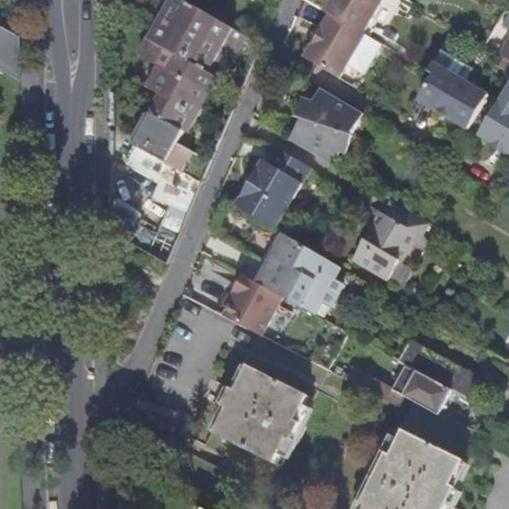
[(149,21),(143,36),(171,52),(201,68),(225,23),(183,0),(177,0),(169,17),(162,13),(149,21)]
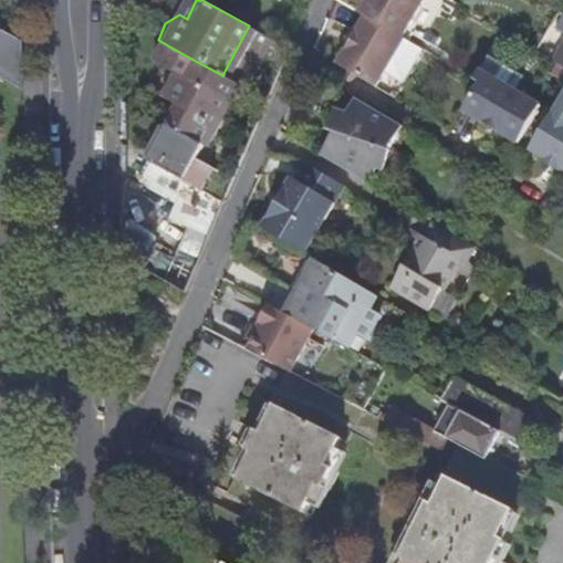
[(185,0),(179,14),(187,19),(196,0),(185,0)]
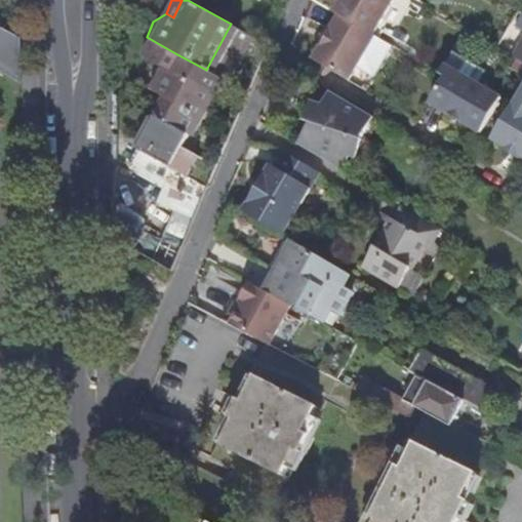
[(336,0),(331,10),(336,13),(369,33),(387,0),(336,0)]
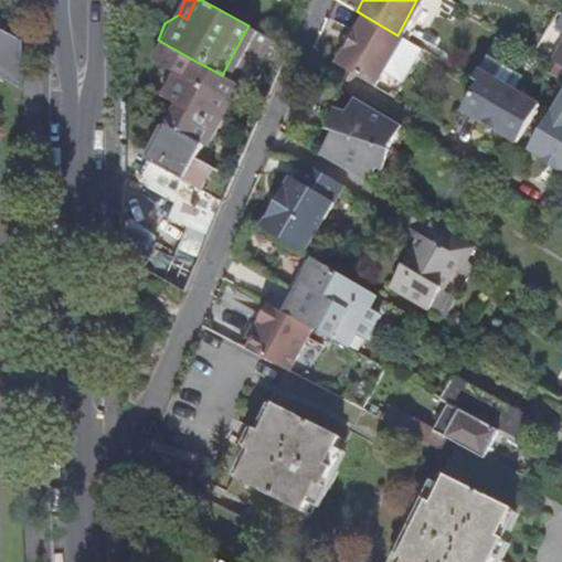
[(561,11),(560,11),(552,23),(561,29),(561,39),(550,60),(561,66),(561,11)]
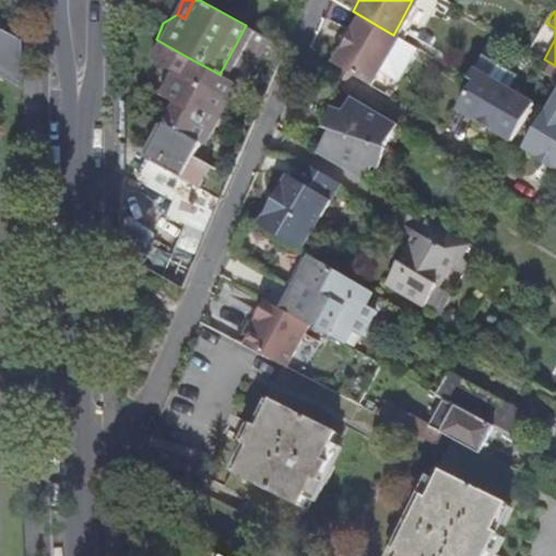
[(330,62),(368,85),(377,70),(397,37),(393,35),(358,14),(330,62)]
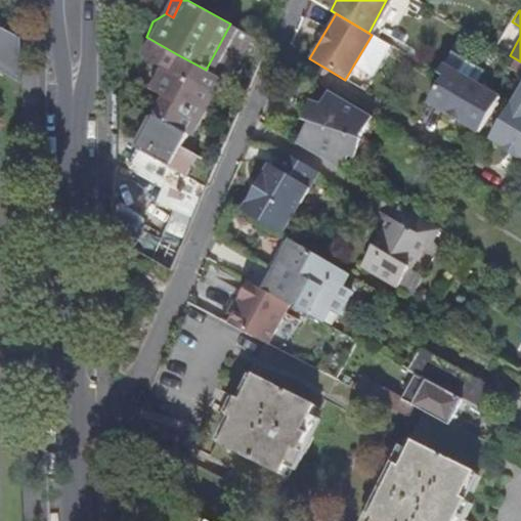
[(211,74),(235,28),(230,24),(206,70),(211,74)]
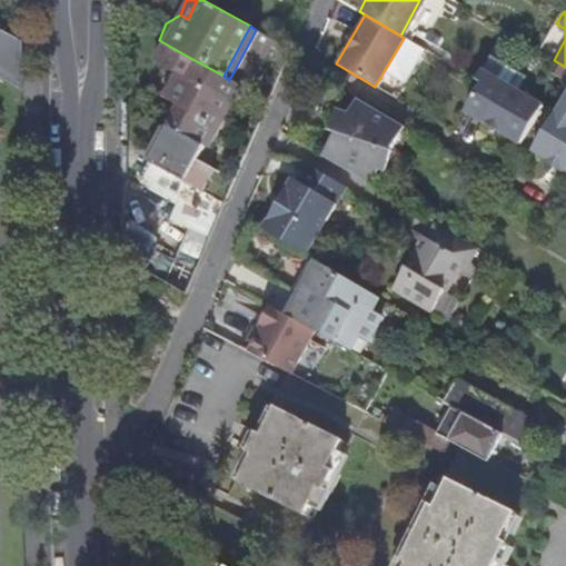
[(0,69),(20,81),(20,40),(0,28),(0,69)]
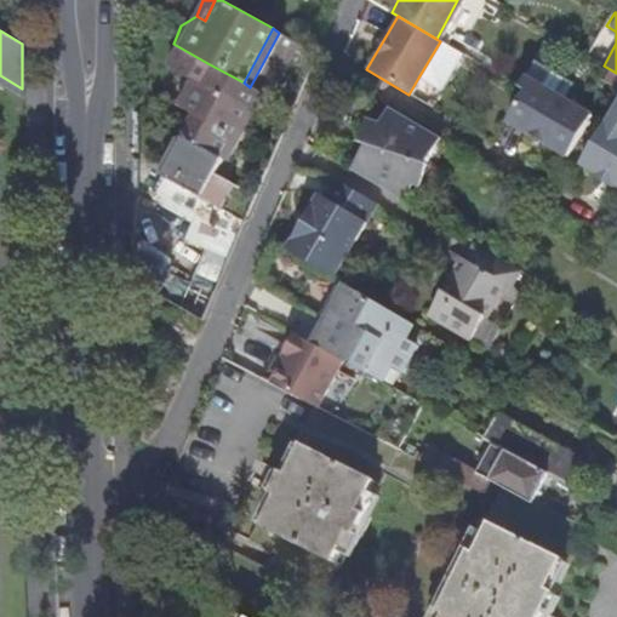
[(460,53),(440,41),(418,78),(439,89),(460,53)]
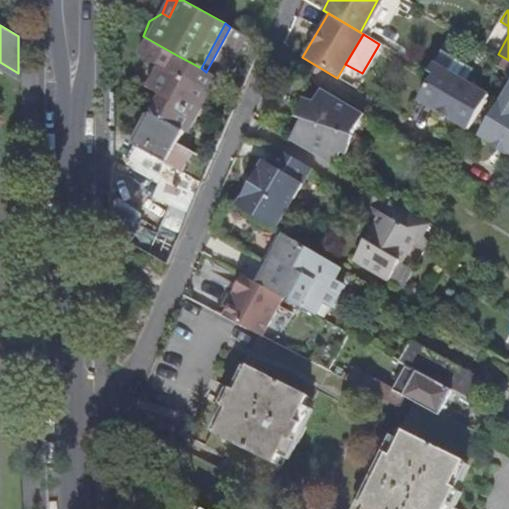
[(184,131),(214,76),(206,72),(201,68),(171,52),(150,89),(160,95),(151,112),(182,130),(184,131)]
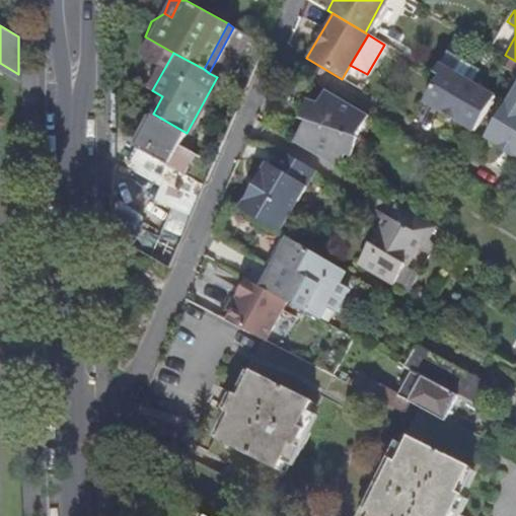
[(437,75),(422,100),(471,129),(492,93),(436,63),(431,71),(437,75)]
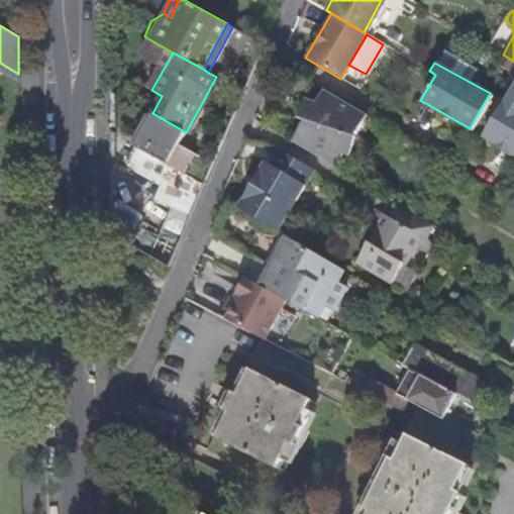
[(513,155),(513,79),(481,134),(509,152),(513,155)]
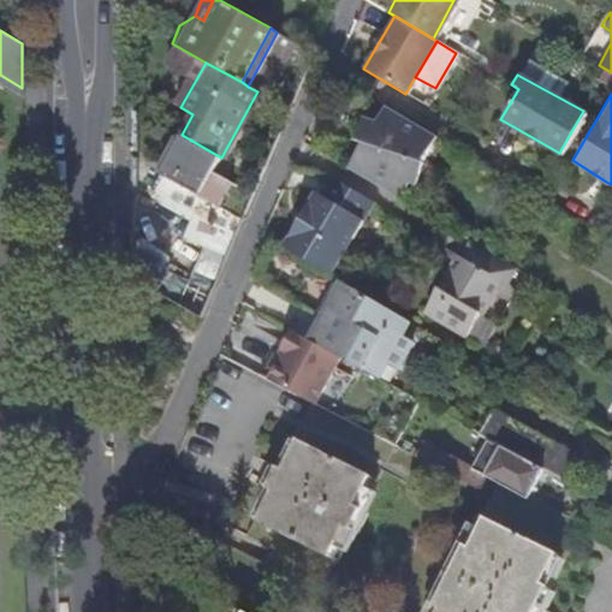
[(419,161),(433,134),(382,104),(374,120),(361,116),(357,130),(364,135),(361,142),(346,167),(398,197),(406,183),(419,161)]
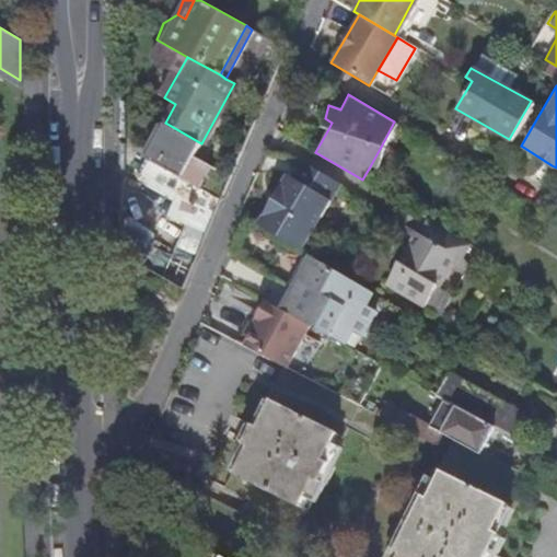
[(332,123),(325,118),(322,127),(328,129),(332,123)]
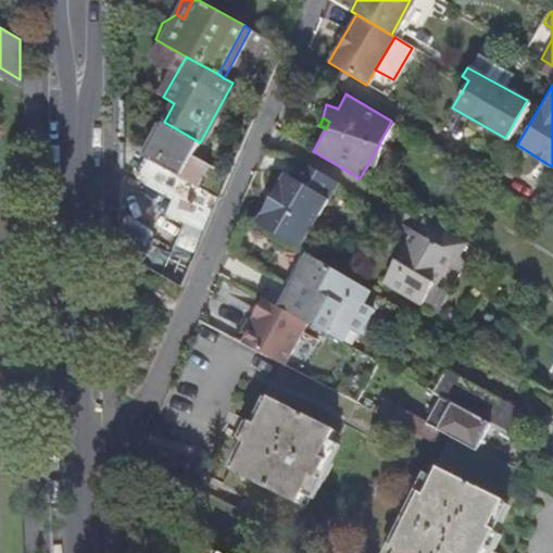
[(145,156),(178,175),(198,141),(164,122),(145,156)]
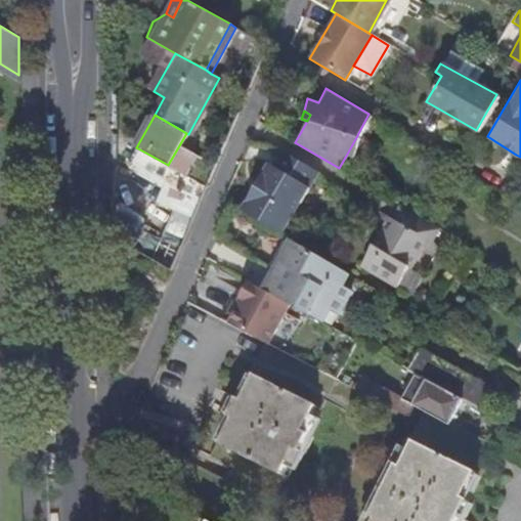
[(357,138),(356,137),(346,156),(351,158),(357,138)]
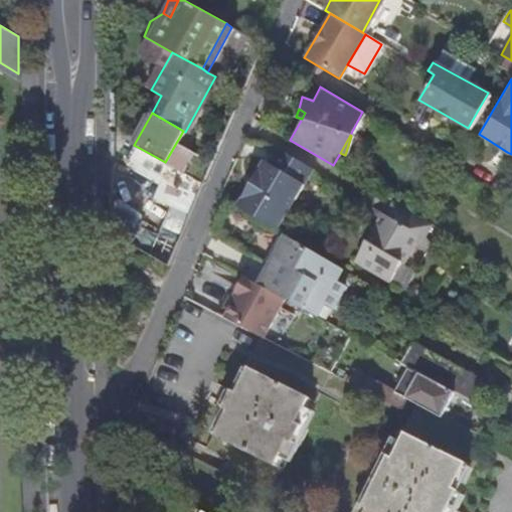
[(312,169),(277,148),(268,163),(264,161),(236,205),(261,219),(275,228),(312,169)]
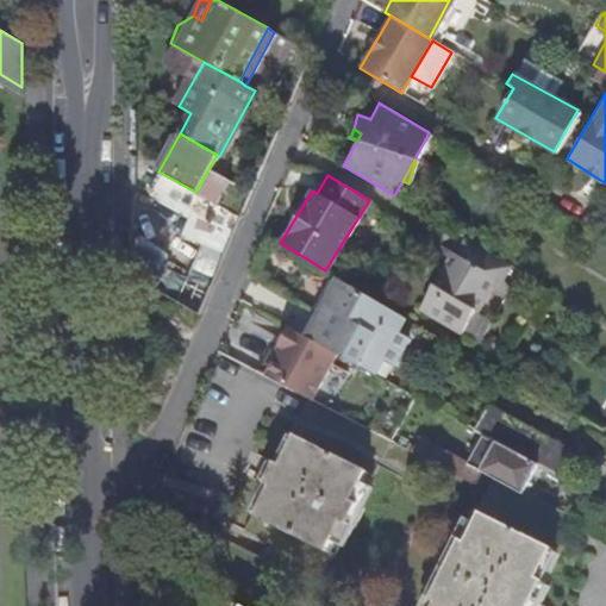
[(562,216),(548,207),(538,222),(553,231),(562,216)]
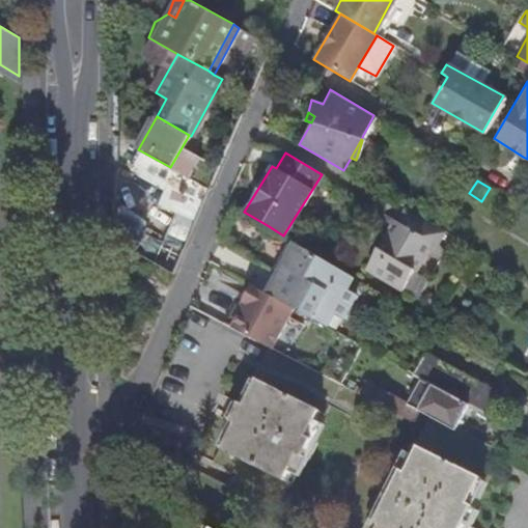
[(435,242),(440,227),(404,206),(396,219),(393,224),(385,238),(387,239),(382,250),(379,248),(365,268),(401,288),(426,248),(429,242),(434,244),(435,242)]
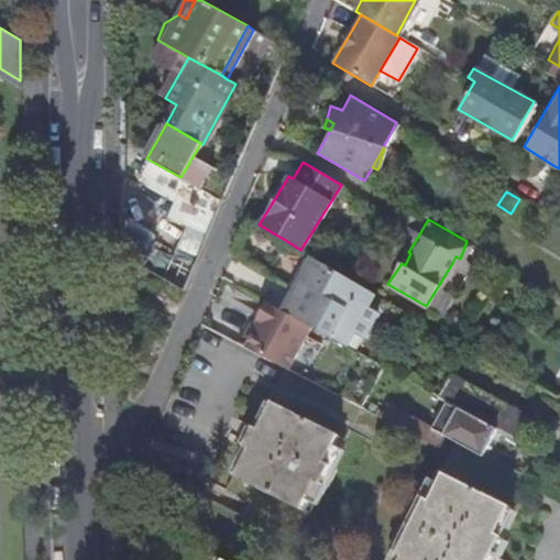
[(417,238),(420,232),(405,223),(403,229),(417,238)]
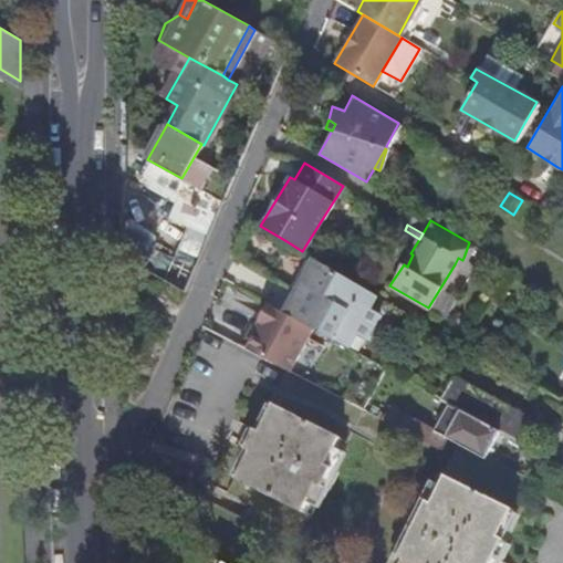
[(296,293),(284,312),(343,345),(351,332),(361,337),(374,312),(362,304),(369,290),(302,251),(287,241),(268,277),(296,293)]
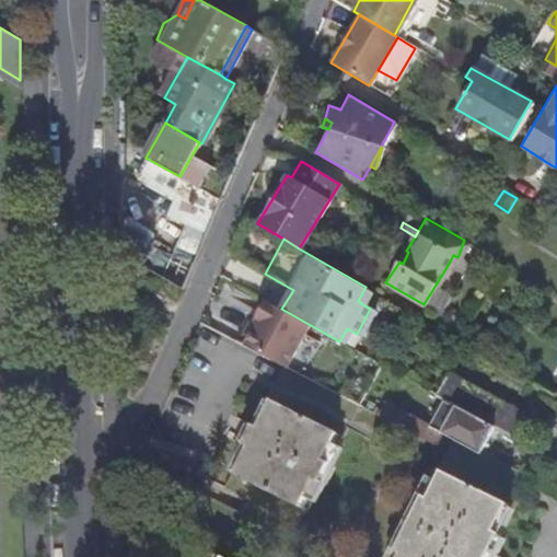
[(467,260),(459,255),(457,257),(453,255),(450,262),(463,268),(467,260)]
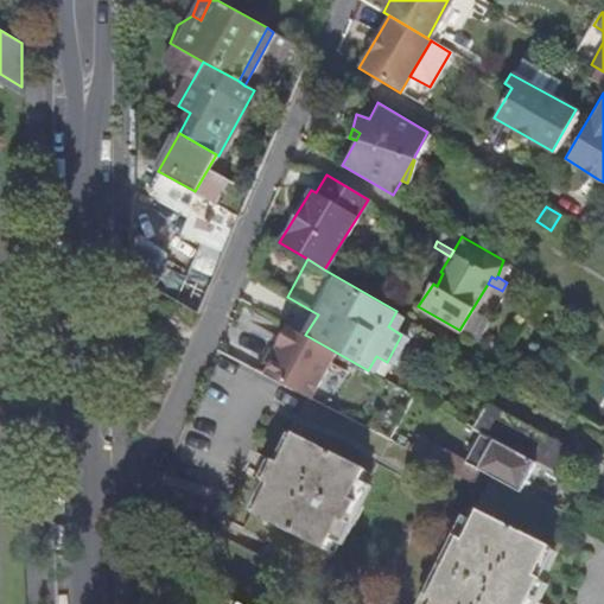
[(447,381),(433,406),(481,432),(533,461),(551,470),(565,445),(447,381)]
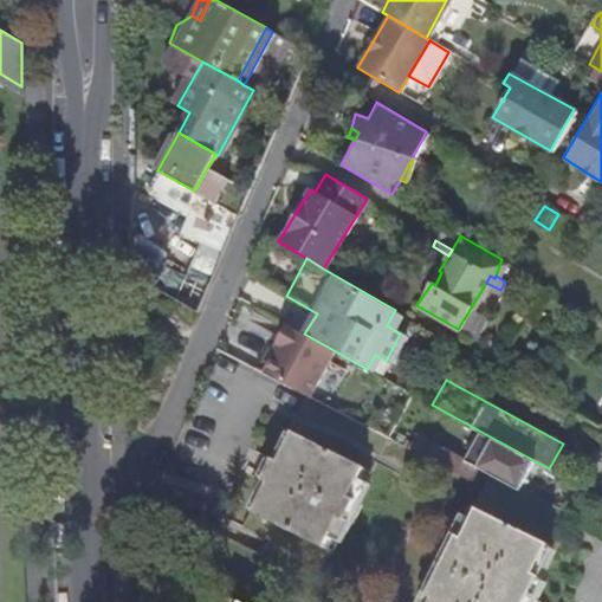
[(245,509),(331,550),(371,471),(286,428),(271,459),(251,448),(240,470),(260,479),(245,509)]
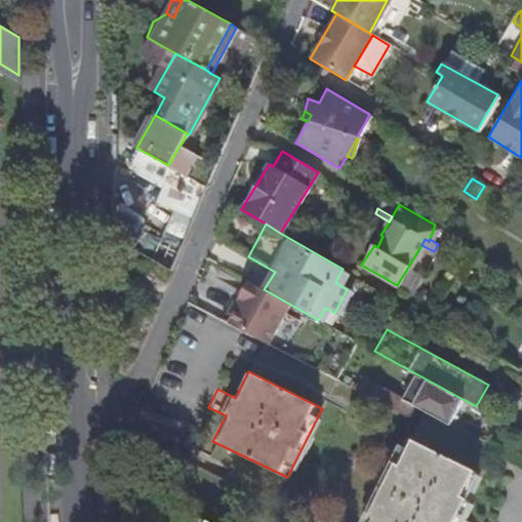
[(460,398),(415,373),(402,397),(359,374),(350,387),(377,401),(406,416),(413,403),(423,408),(447,423),(450,418),(460,398)]
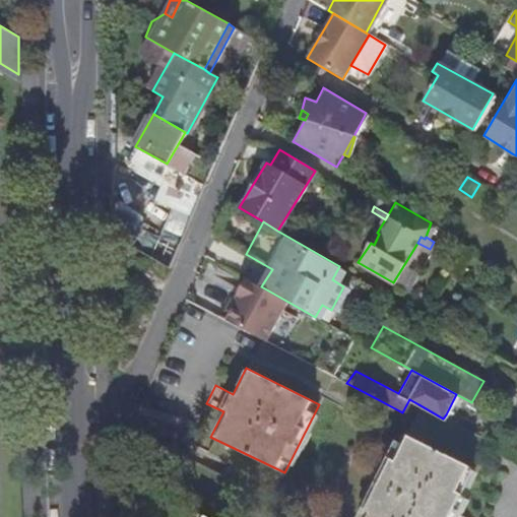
[(341,392),(370,407),(374,397),(346,383),(341,392)]
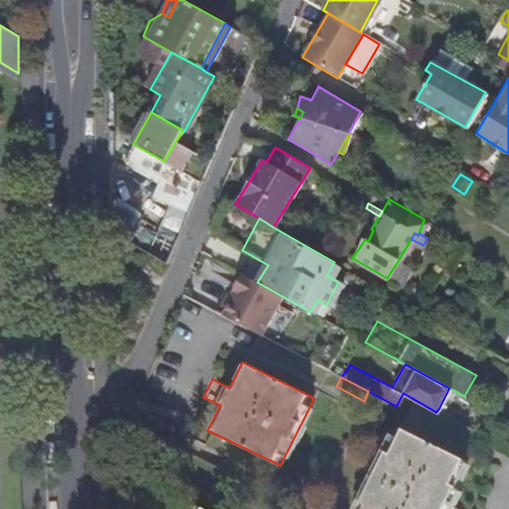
[(368,391),(364,401),(391,415),(396,406),(368,391)]
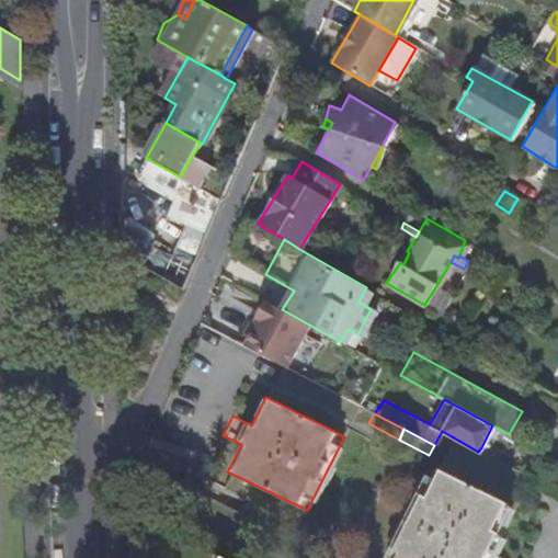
[(490,548),(527,473),(481,447),(478,452),(452,436),(408,526),(391,557),(491,557),(494,551),(490,548)]
